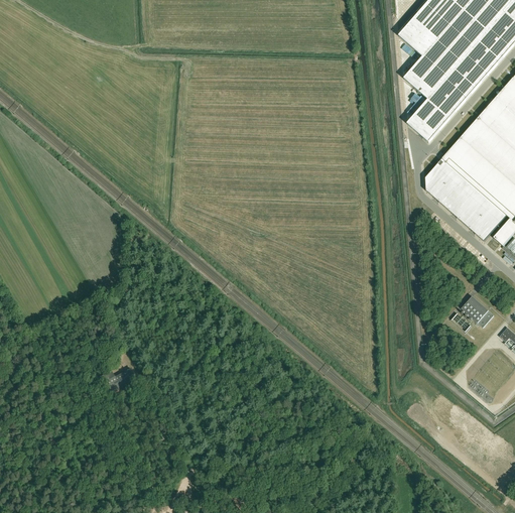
[(427,0),(398,34),(422,55),(403,78),(427,98),(406,122),(428,141),(488,74),(514,41),(514,0),(427,0)]
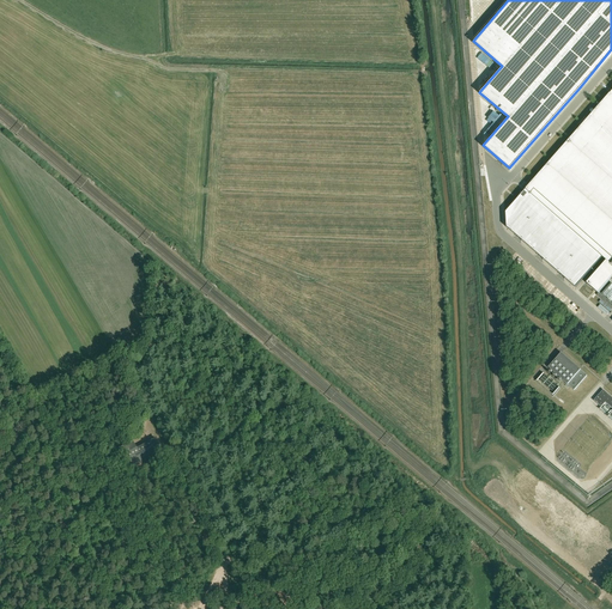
[(504,209),(506,224),(575,285),(601,254),(605,257),(586,280),(597,291),(595,292),(611,305),(611,86),(609,91),(528,183),(525,187),(516,195),(504,209)]
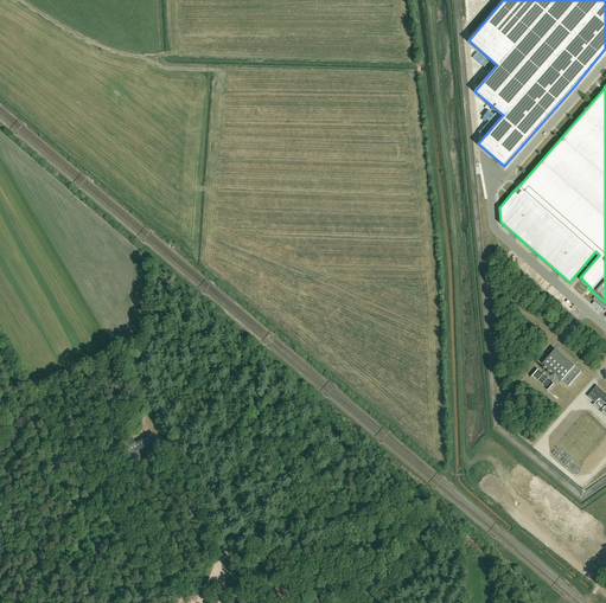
[(571,308),(575,303),(546,277),(541,283),(571,308)]
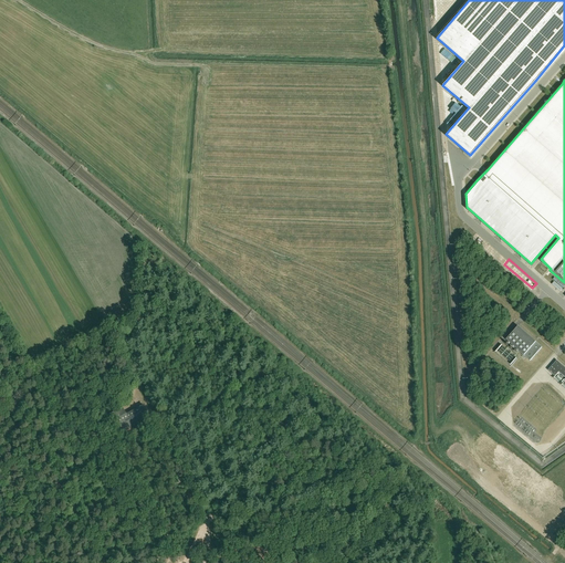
[(552,304),(563,314),(564,311),(564,308),(556,300),(552,304)]
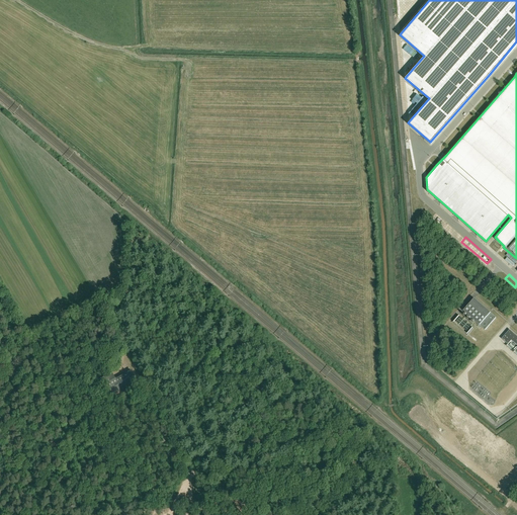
[(495,315),(474,295),(462,309),(484,327),(495,315)]
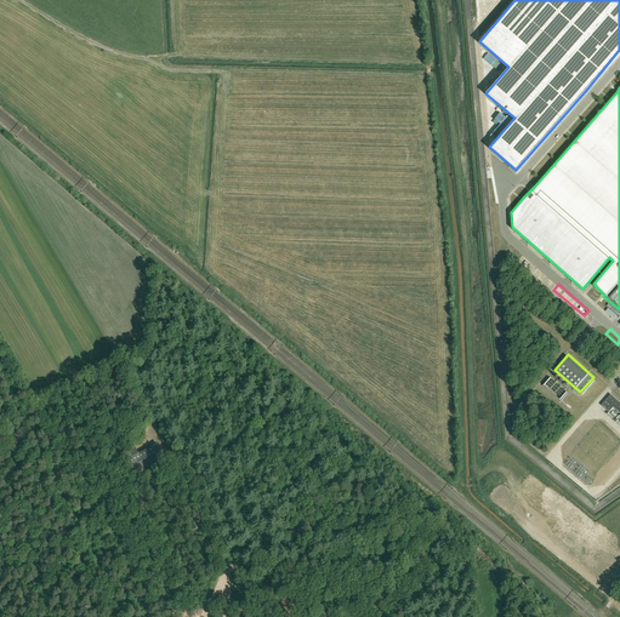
[(552,373),(544,382),(561,398),(568,389),(552,373)]
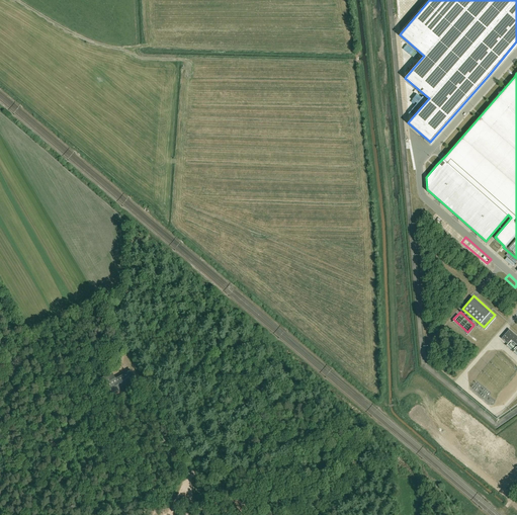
[(516,343),(516,334),(509,327),(501,336),(507,342),(511,338),(516,343)]
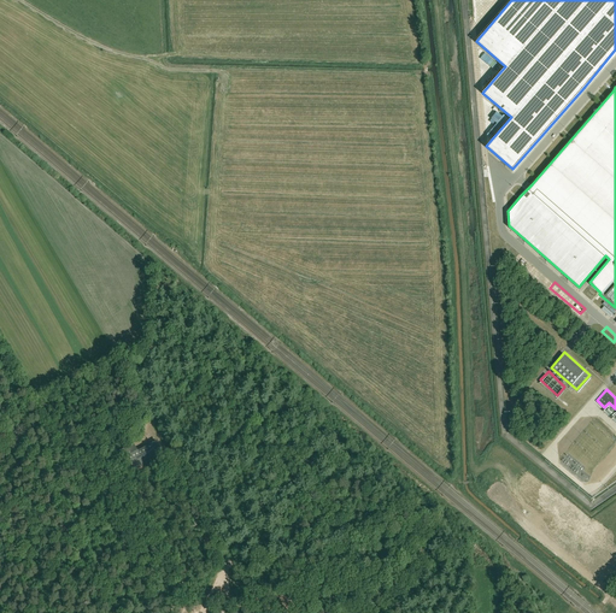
[(156,442),(154,440),(138,449),(133,441),(119,448),(130,469),(163,451),(157,442),(156,442)]
